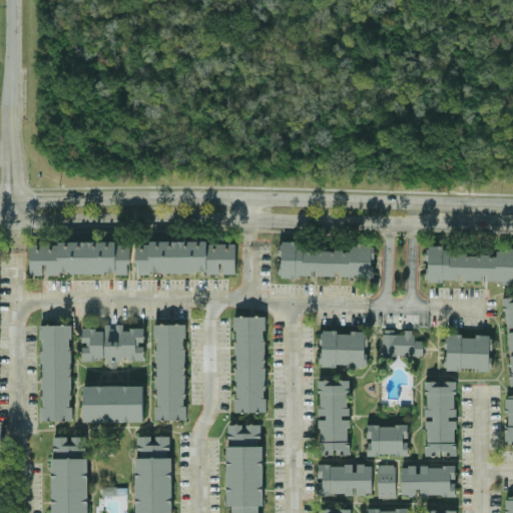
[(235,242),(137,242),(137,274),(221,274),(221,275),(235,275),(235,242)]
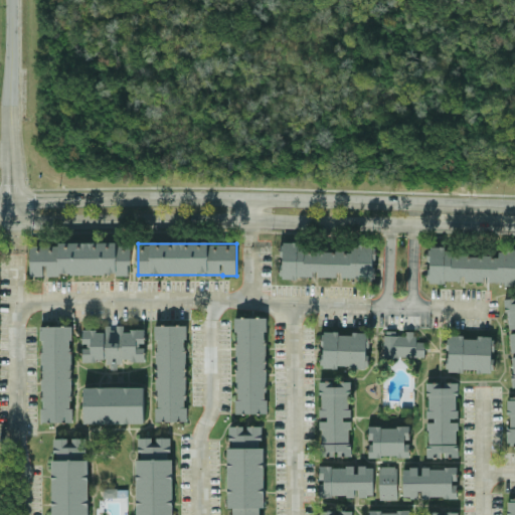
[(30,244),(31,278),(46,278),(46,276),(131,275),(130,244),(30,244)]
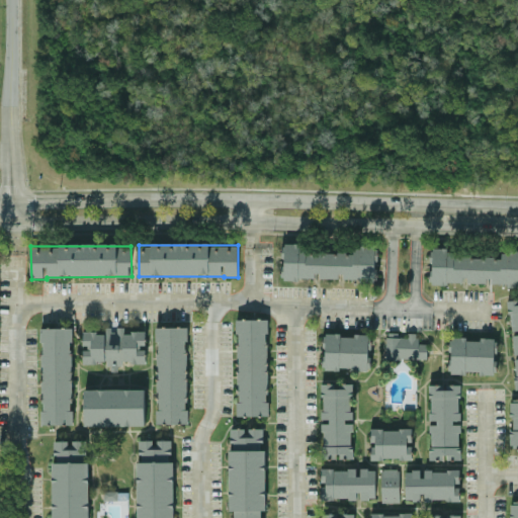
[(376,247),(354,246),(354,250),(285,249),(284,280),(318,280),(318,279),(342,279),(342,280),(375,281),(376,247)]
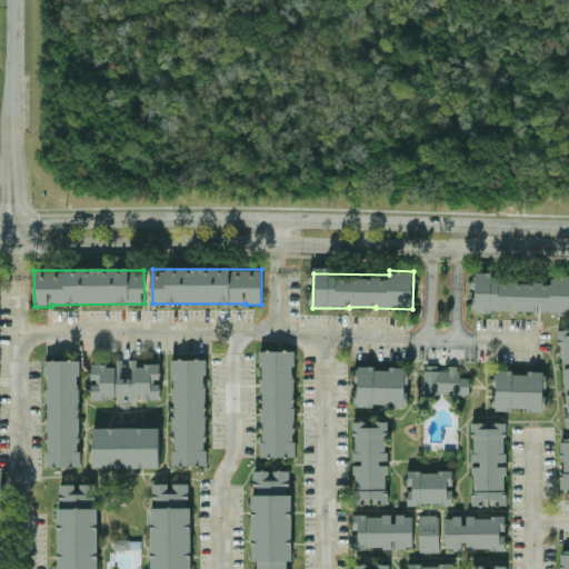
[(568,276),(551,277),(551,281),(476,278),(476,312),(511,313),(511,311),(539,312),(538,315),(568,315),(568,276)]
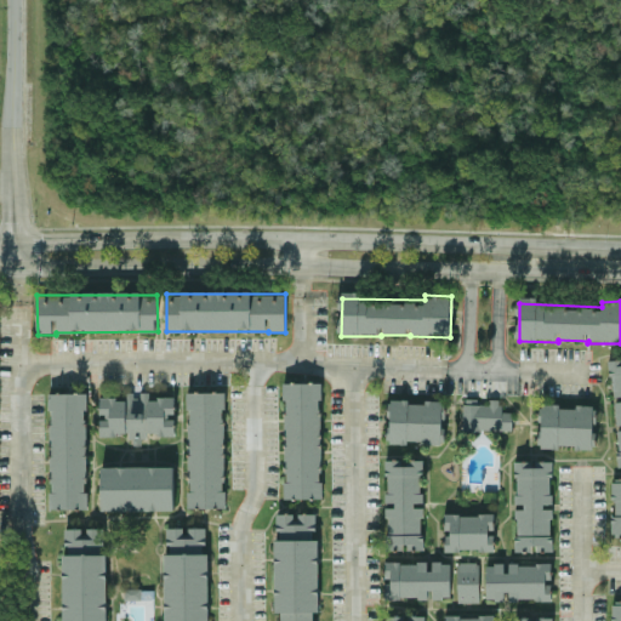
[(323,500),(322,383),(284,383),(285,500),(323,500)]
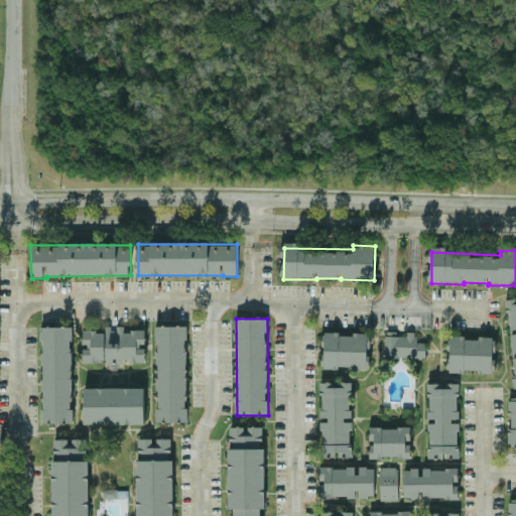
[(84,363),(107,362),(107,368),(122,368),(122,362),(145,361),(145,347),(144,331),(125,332),(125,327),(104,328),(105,331),(83,332),(83,348),(84,363)]
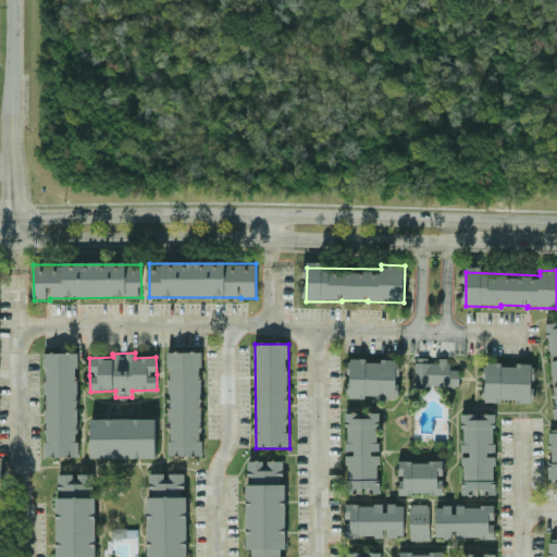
[(201,353),(169,353),(170,457),(202,457),(201,353)]
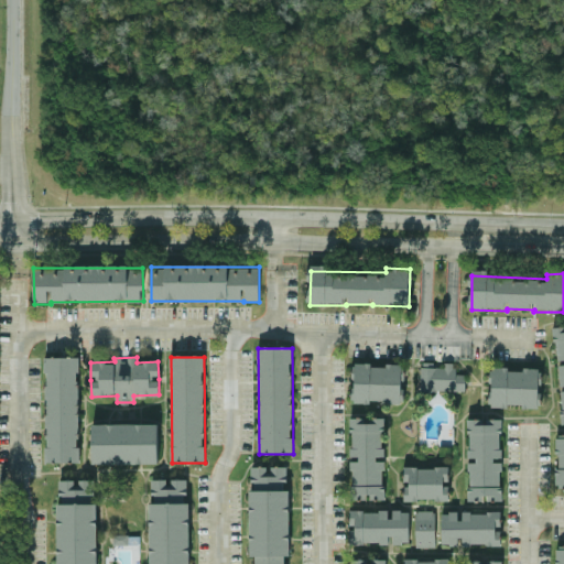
[(78,358),(46,358),(45,463),(78,464),(78,358)]
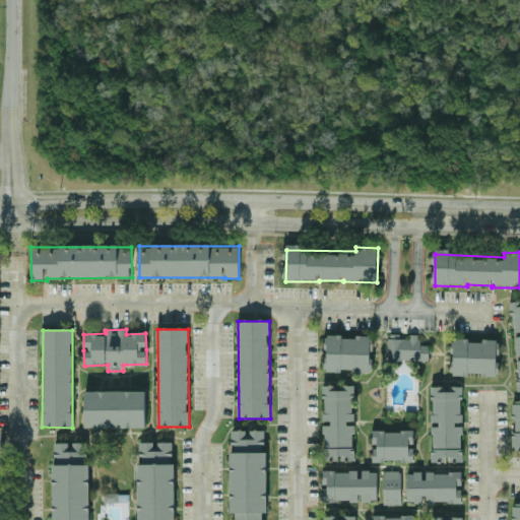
[(430,362),(430,345),(420,346),(420,335),(388,335),(388,362),(430,362)]
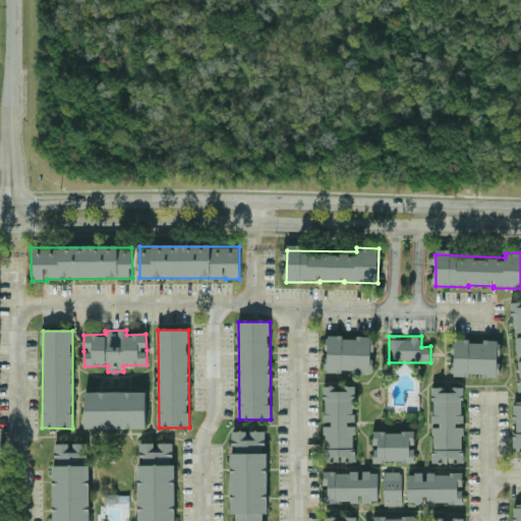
[(328,372),(371,373),(372,338),(329,337),(328,372)]
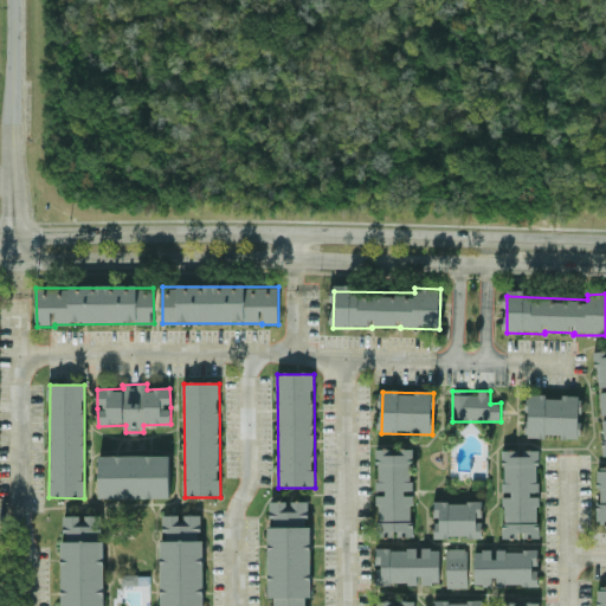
[(528,437),(579,439),(580,398),(529,395),(528,437)]
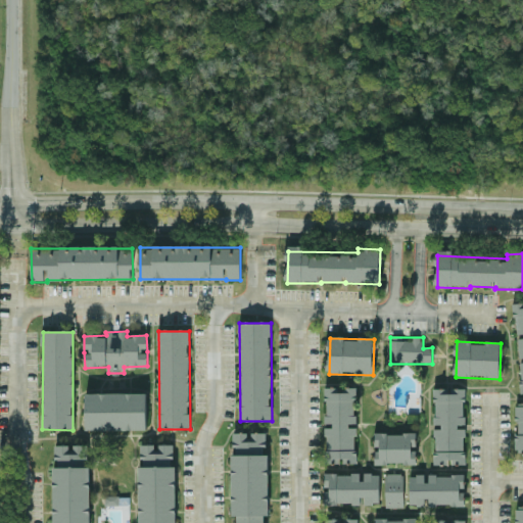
[(358,464),(357,426),(358,426),(357,387),(325,388),(327,465),(358,464)]
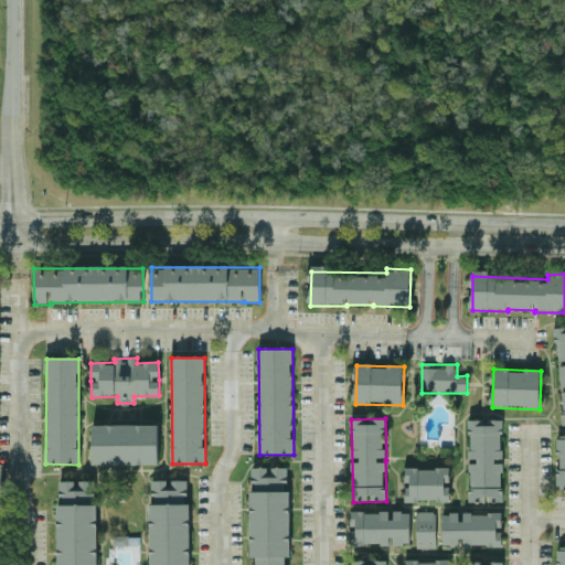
[(470,503),(503,502),(502,461),(503,461),(502,420),(469,420),(470,503)]
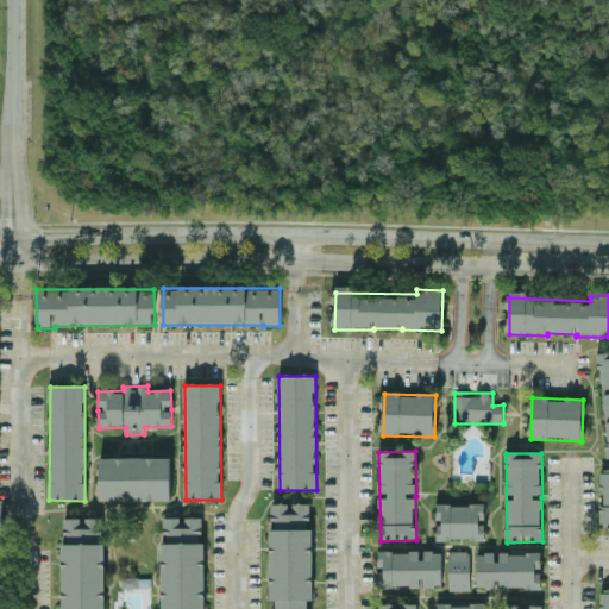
[(171,458),(100,459),(100,502),(171,501),(171,458)]
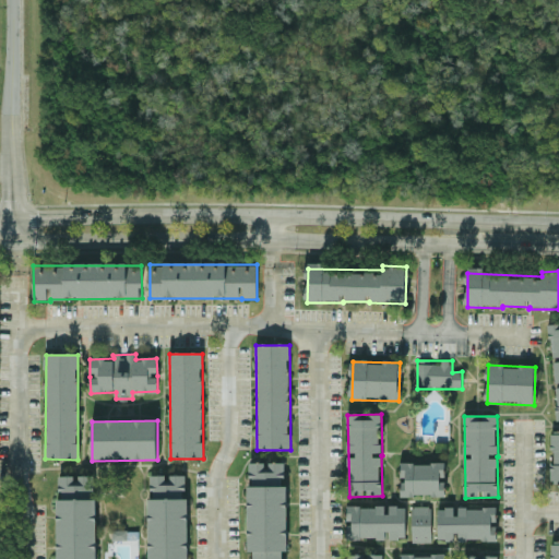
[(248,463),(248,554),(251,554),(250,558),(285,558),(286,463),(248,463)]
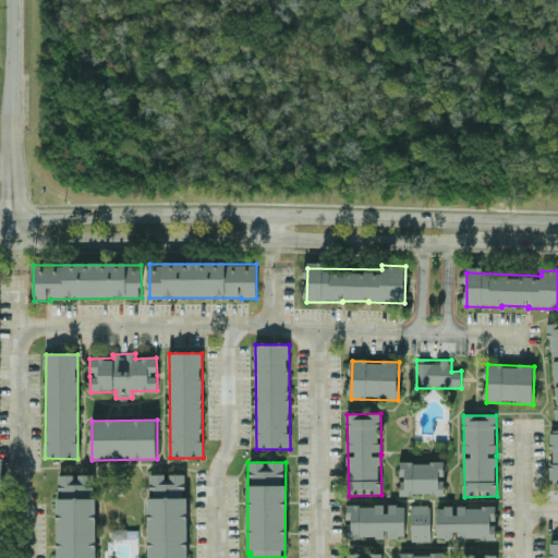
[(399,463),(400,496),(445,495),(444,462),(399,463)]
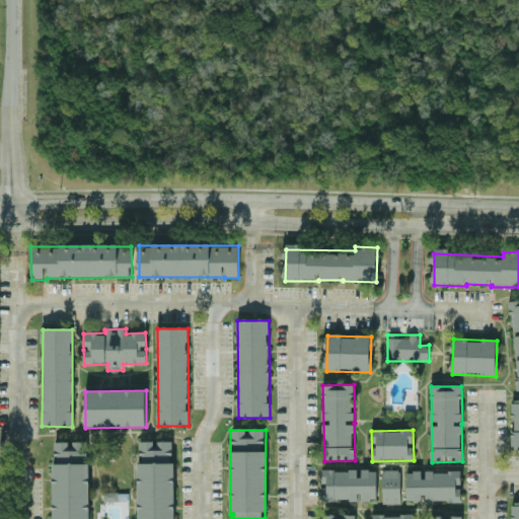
[(139,442),(138,518),(173,518),(174,442),(139,442)]
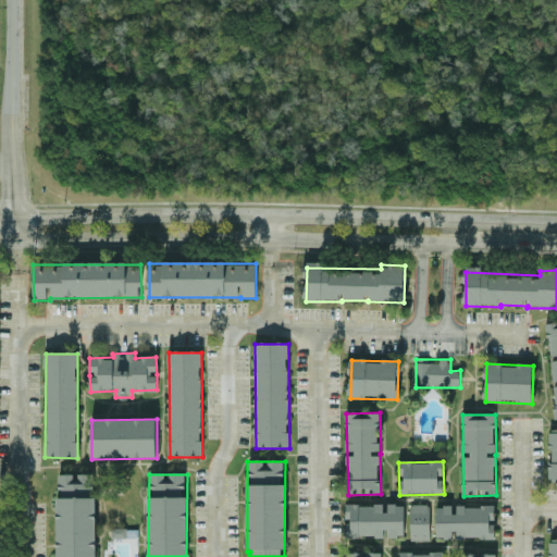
[(95,556),(96,498),(82,498),(82,492),(94,492),(94,475),(57,475),(57,556),(95,556)]
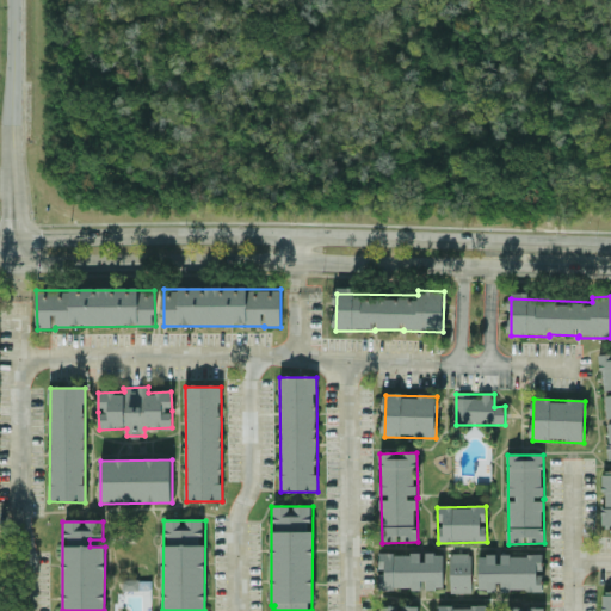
[(378,555),(380,590),(424,590),(444,588),(444,554),(378,555)]
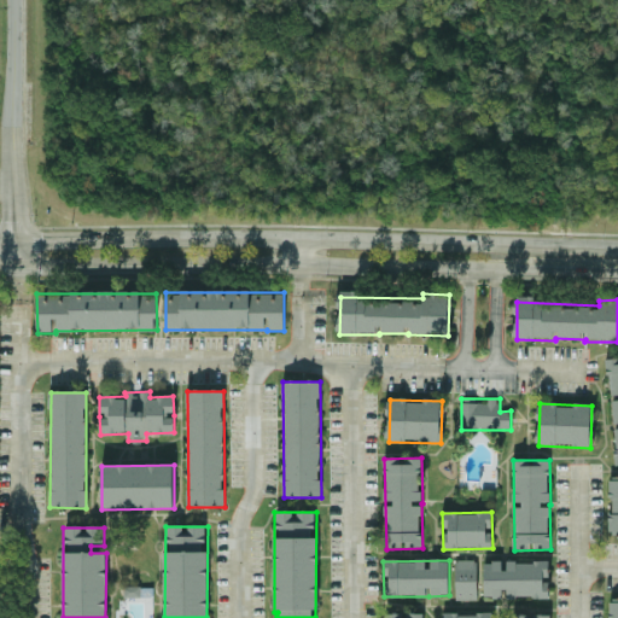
[(456,601),(478,600),(477,560),(455,561),(456,601)]
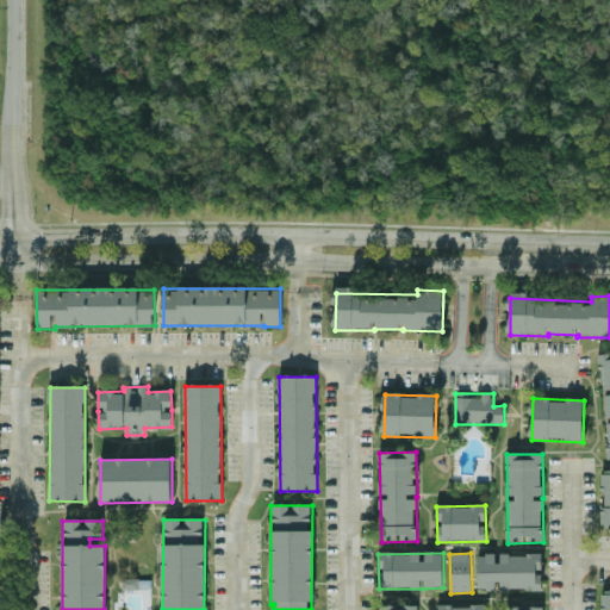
[(478,590),(498,590),(498,591),(541,590),(540,570),(542,570),(541,554),(478,555),(478,590)]
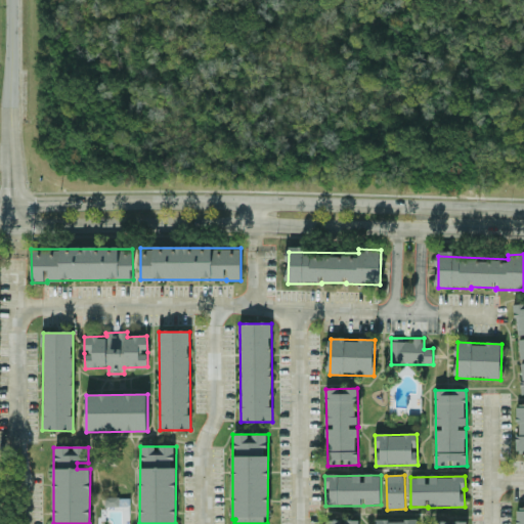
[(120,497),(105,497),(105,507),(119,507),(120,497)]
